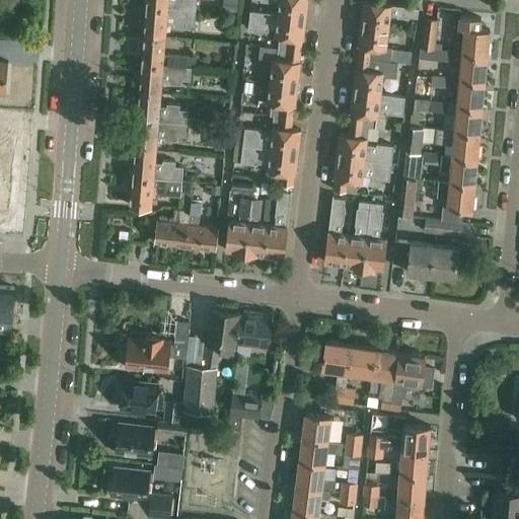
[(146,0),(146,5),(196,9),(196,0),(146,0)]
